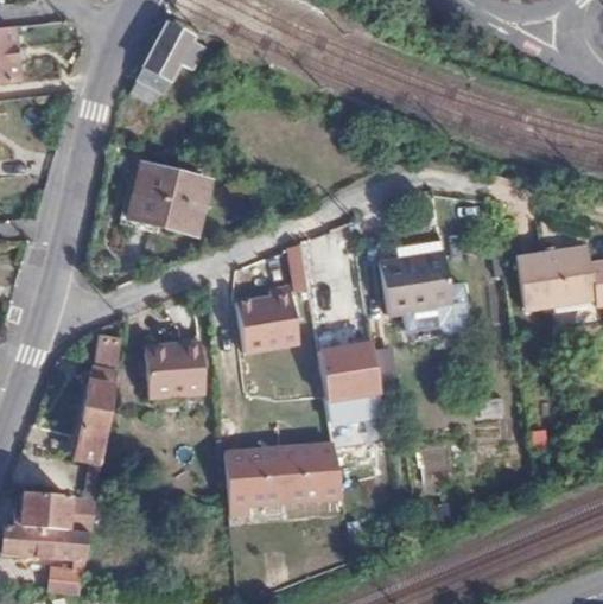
[(0,81),(35,78),(30,21),(0,24),(0,81)]
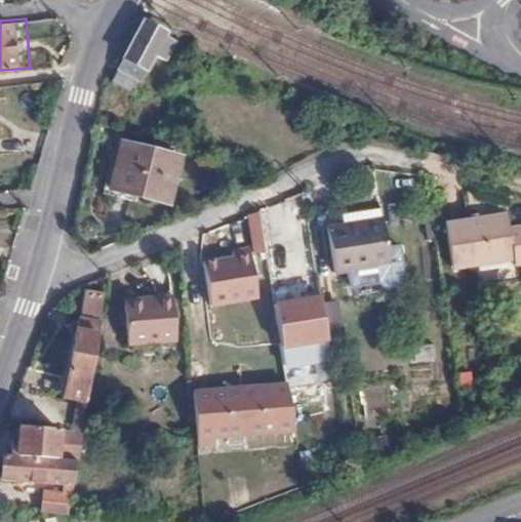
[(168,33),(144,19),(122,56),(126,59),(115,81),(128,88),(134,79),(137,80),(145,69),(147,70),(168,33)]
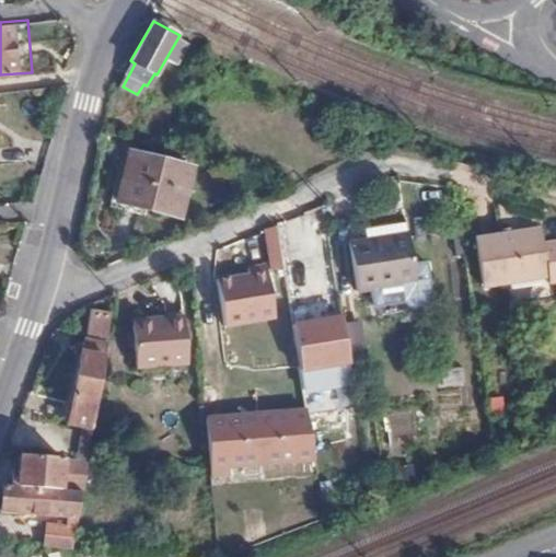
[(181,215),(194,164),(131,150),(118,199),(181,215)]
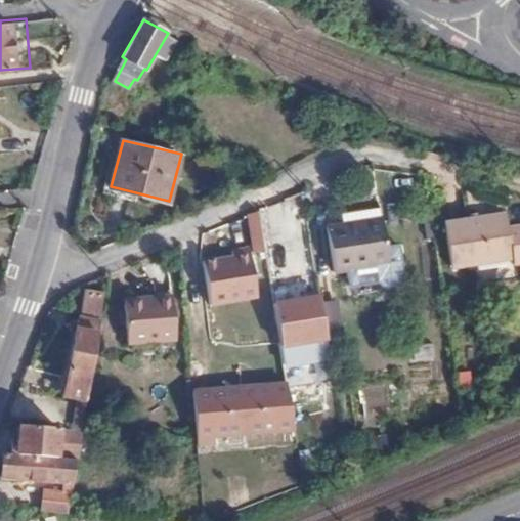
[(260,208),(261,212),(265,237),(284,234),(279,201),(260,208)]
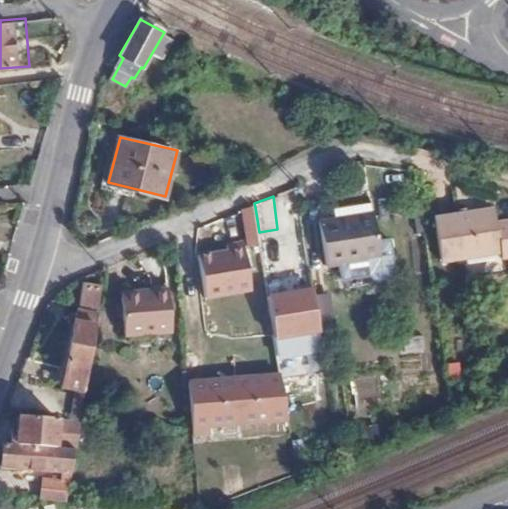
[(502,250),(494,205),(435,215),(444,261),(502,250)]
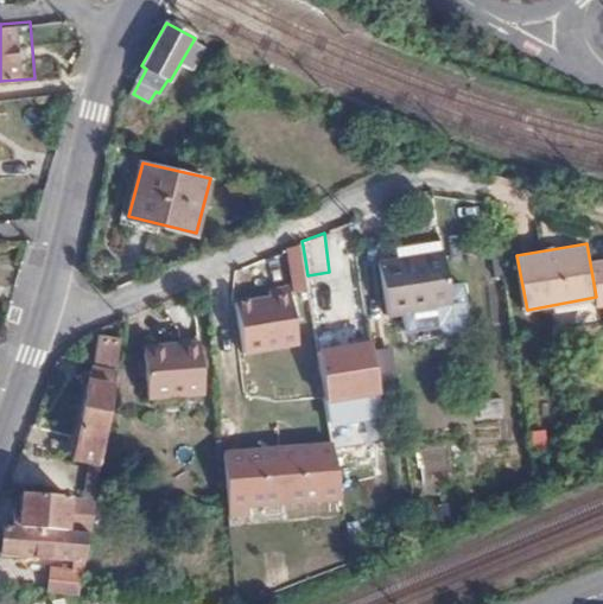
[(303,246),(291,250),(296,279),(240,288),(243,331),(286,326),(284,303),(299,300),(299,307),(312,306),(308,275),(303,246)]
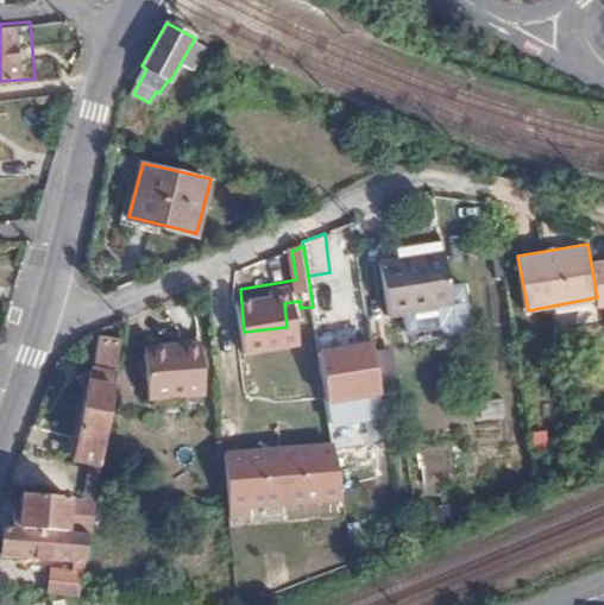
[(457,306),(447,253),(387,264),(396,315),(457,306)]
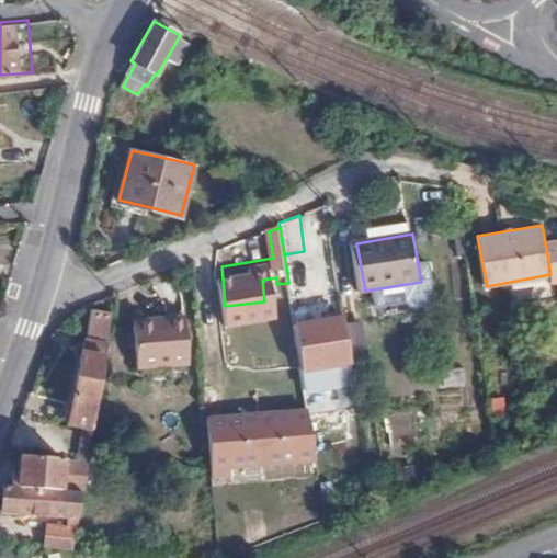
[(296,325),(303,368),(353,362),(347,329),(341,297),(333,299),(336,317),(296,325)]
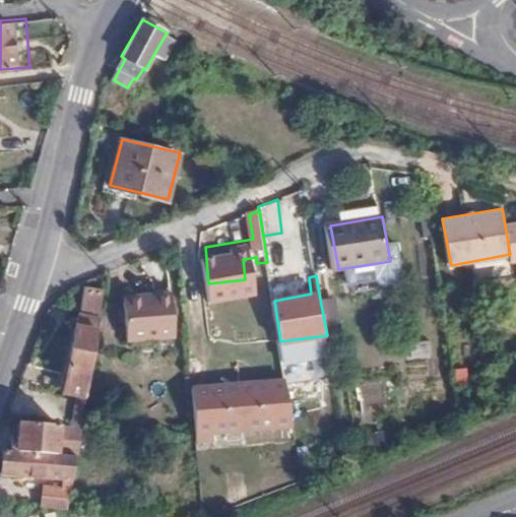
[(173,294),(155,295),(155,301),(123,302),(125,340),(175,340),(173,294)]
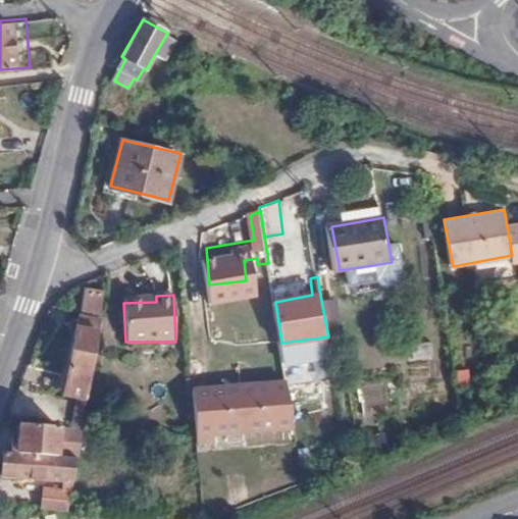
[(189,303),(190,324),(214,322),(212,300),(189,303)]
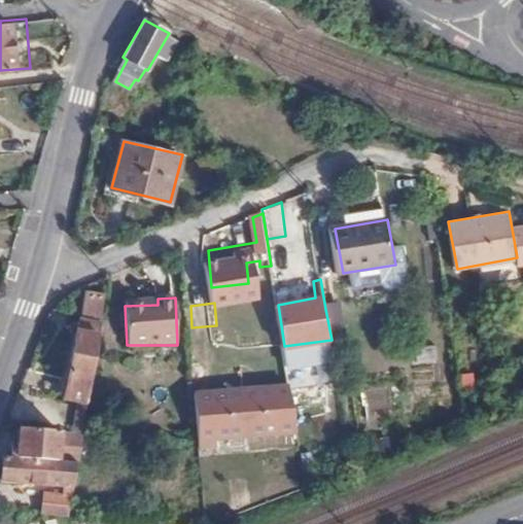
[(344,306),(325,309),(332,340),(348,336),(344,306)]
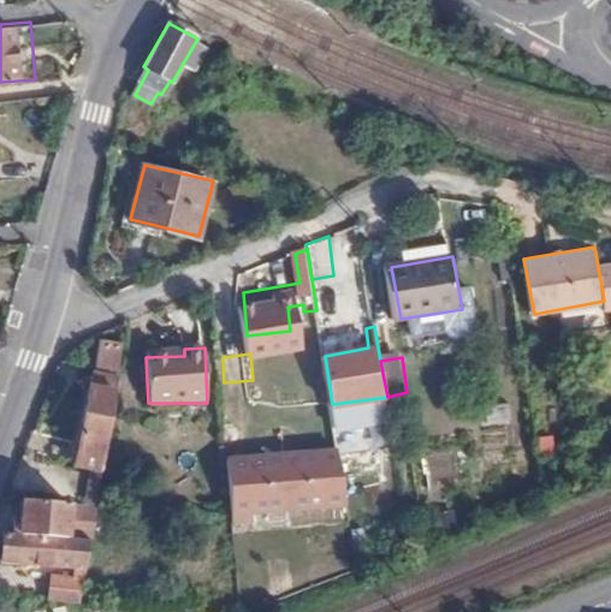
[(106,468),(119,379),(92,375),(81,441),(75,441),(72,463),(106,468)]
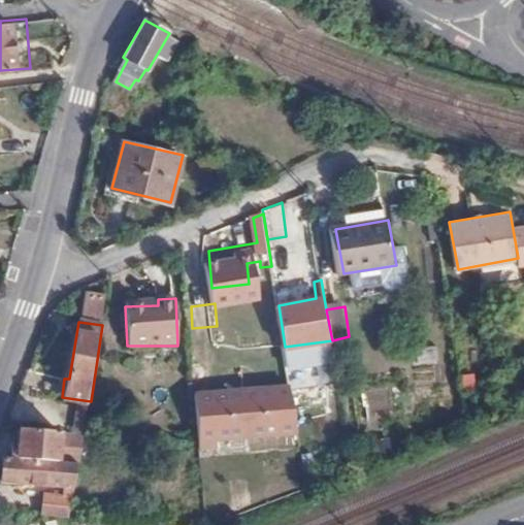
[(192,399),(198,448),(297,436),(291,387),(192,399)]
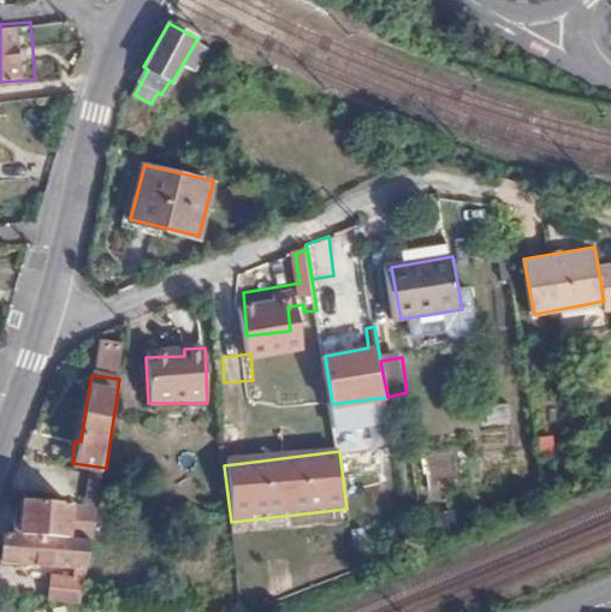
[(21,532),(94,540),(100,506),(25,497),(21,532)]
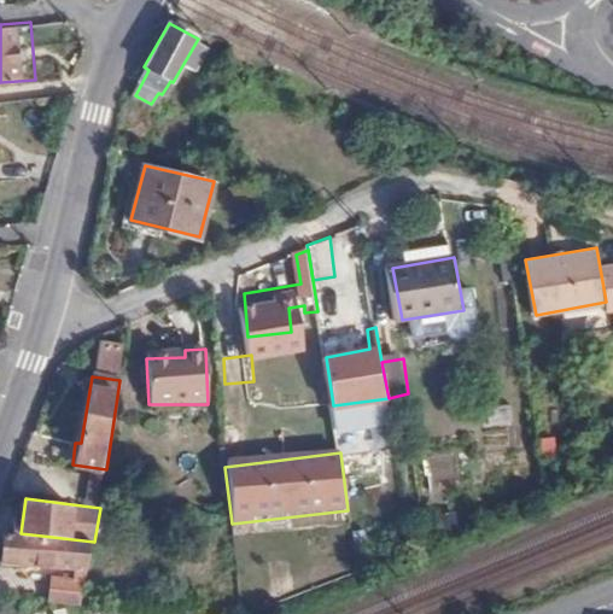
[(77,576),(88,577),(94,542),(21,533),(7,531),(6,542),(4,561),(77,569),(77,576)]
